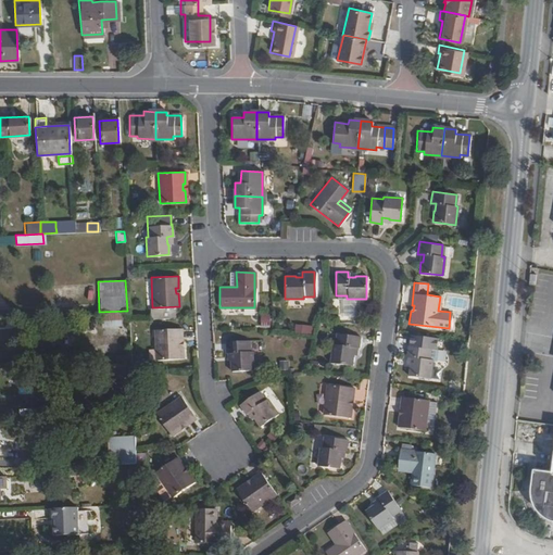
[(127,325),(127,311),(99,312),(100,326),(127,325)]
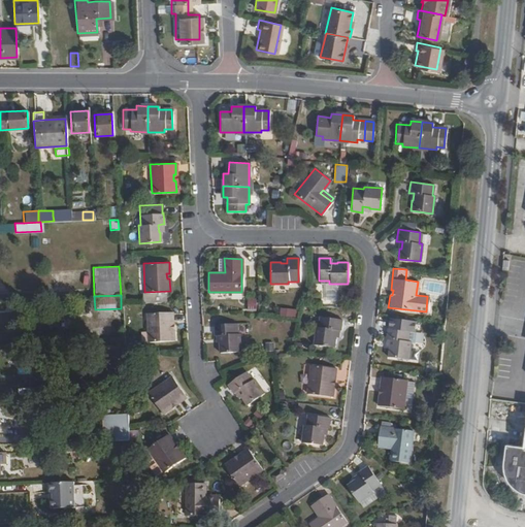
[(255,298),(245,299),(248,310),(256,309),(255,298)]
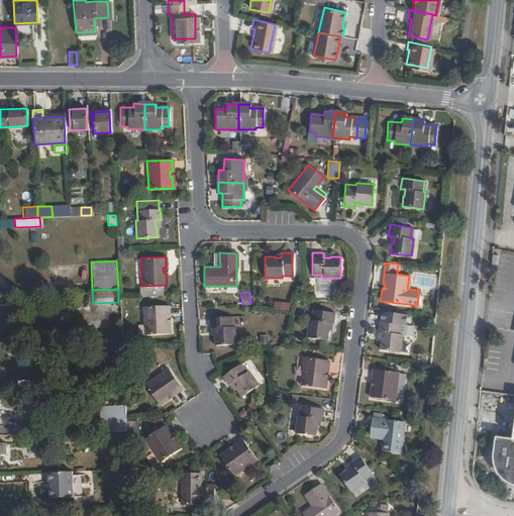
[(290,311),(291,302),(274,300),(273,309),(290,311)]
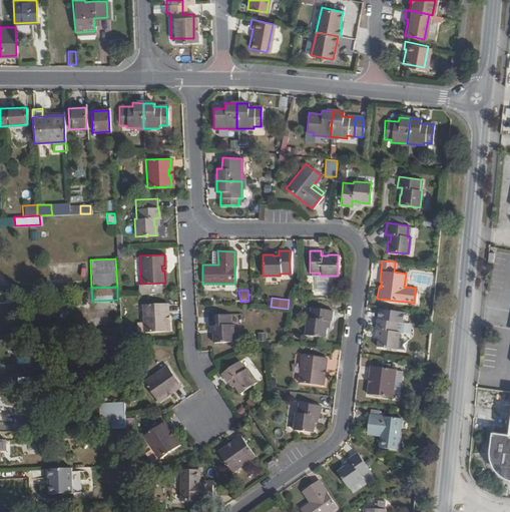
[(164,315),(166,315),(165,303),(141,304),(143,332),(167,331),(166,320),(164,320),(164,315)]
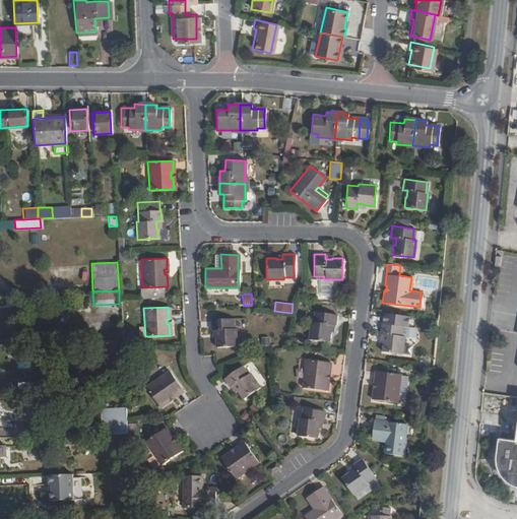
[(312,321),(310,321),(308,339),(328,341),(329,331),(328,331),(329,324),(333,325),(335,314),(313,311),(312,321)]
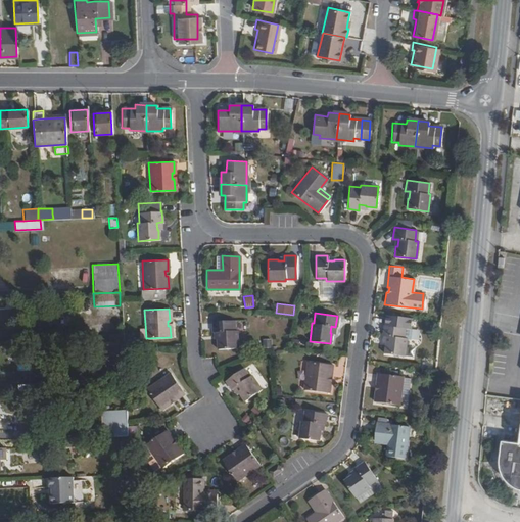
[(236,330),(234,330),(233,320),(210,321),(211,332),(213,332),(217,332),(217,339),(216,339),(216,348),(237,347),(236,330)]
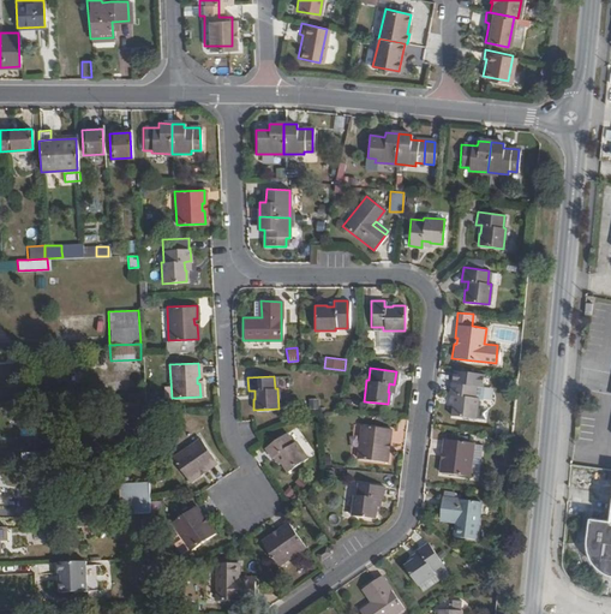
[(475,385),(449,381),(447,395),(449,395),(454,395),(453,404),(450,404),(449,416),(474,418),(477,398),(474,397),(475,385)]
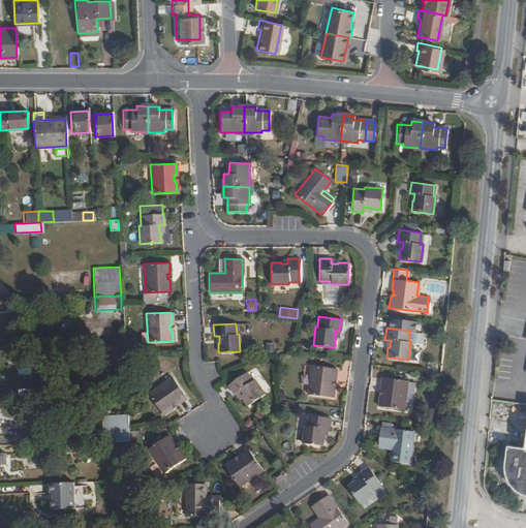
[(333,380),(335,368),(310,365),(306,394),(331,397),(333,385),(330,385),(331,380),(333,380)]
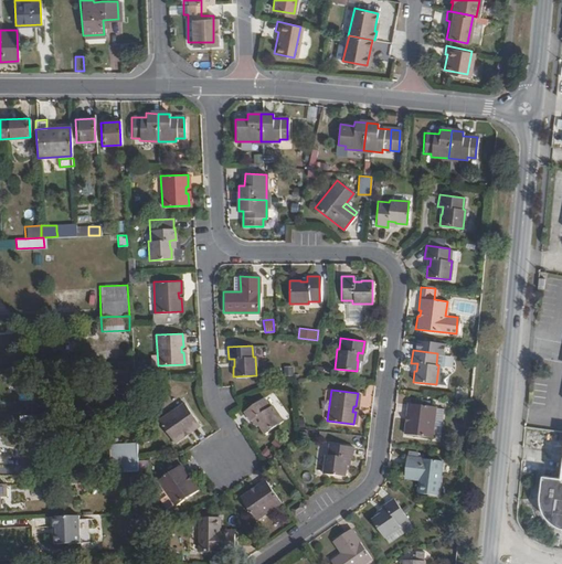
[(263,434),(282,421),(271,404),(268,406),(262,396),(242,411),(248,421),(250,419),(253,417),(257,424),(257,425),(263,434)]
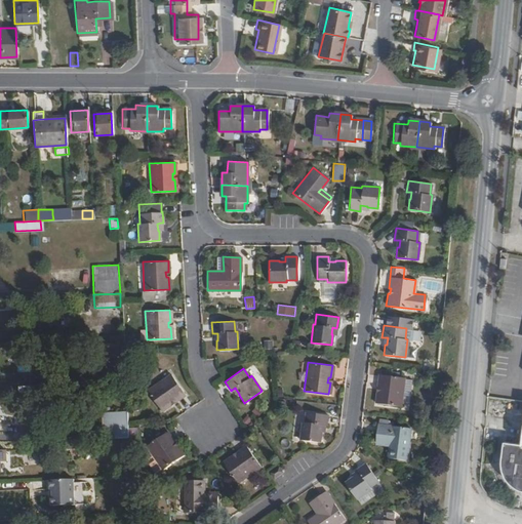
[(174,401),(184,394),(169,374),(146,391),(160,410),(170,404),(168,401),(173,398),(174,401)]
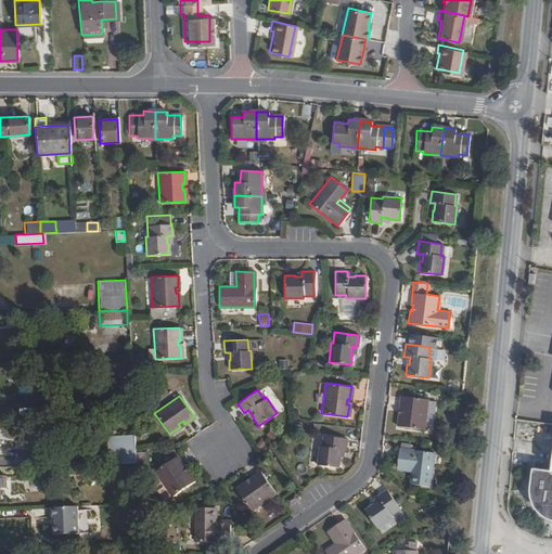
[(397,413),(395,425),(423,428),(424,417),(426,400),(426,399),(399,396),(398,407),(400,408),(399,413),(397,413)]
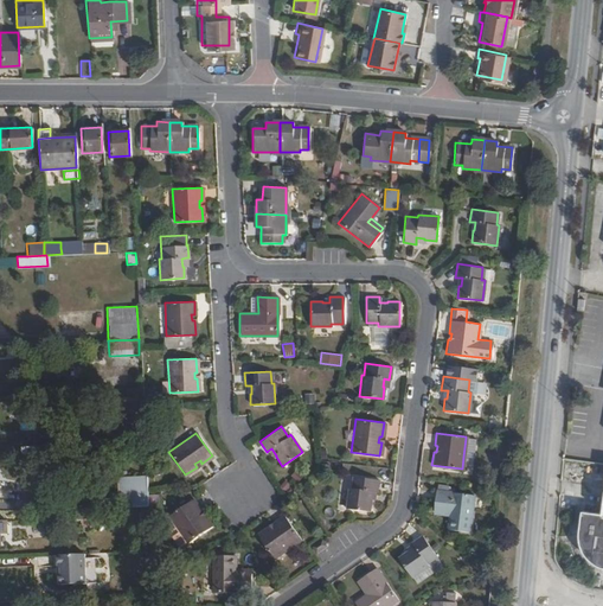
[(474,439),(466,438),(463,457),(472,458),(474,439)]
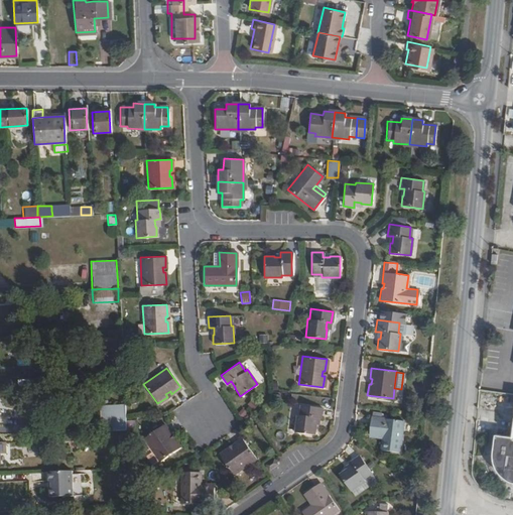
[(123,403),(100,404),(101,430),(125,429),(123,403)]
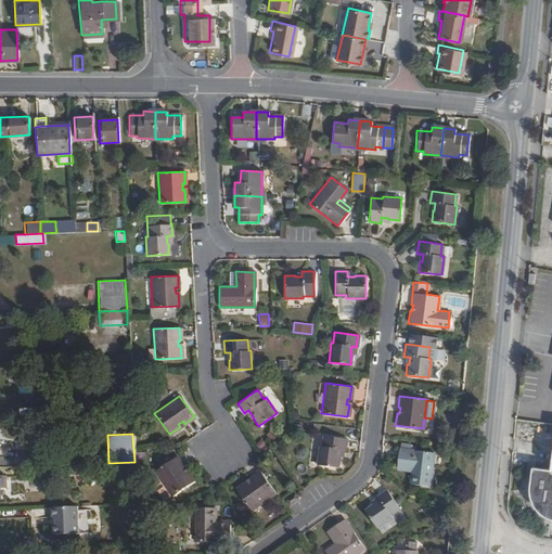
[(344,449),(345,438),(322,435),(320,446),(318,446),(316,464),(337,467),(338,456),(337,456),(338,449),(343,449),(344,449)]
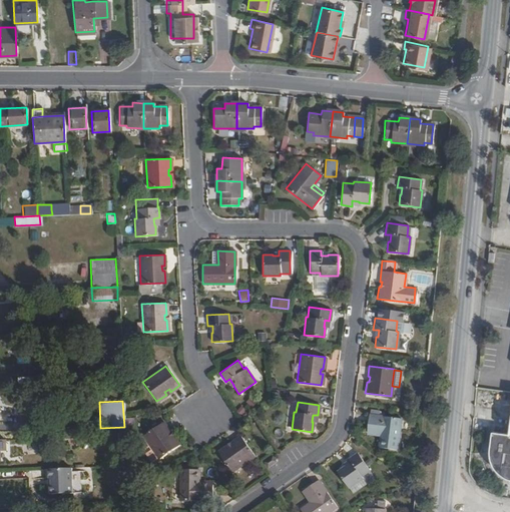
[(400,418),(368,414),(365,430),(379,432),(379,436),(377,447),(396,449),(400,418)]
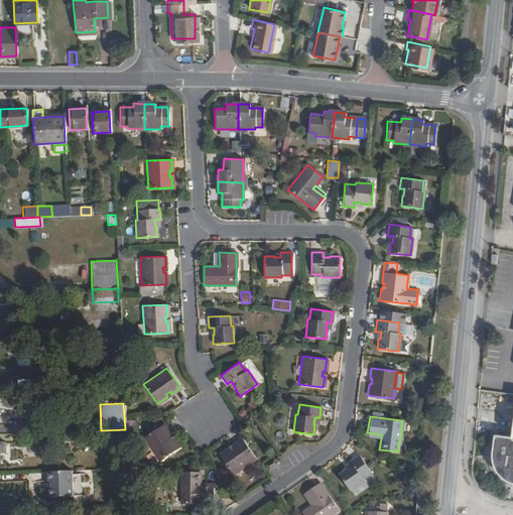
[(512,418),(511,435),(493,433),(491,454),(491,459),(492,463),(494,467),(496,471),(499,474),(502,477),(508,480),(512,482),(512,481),(512,418)]
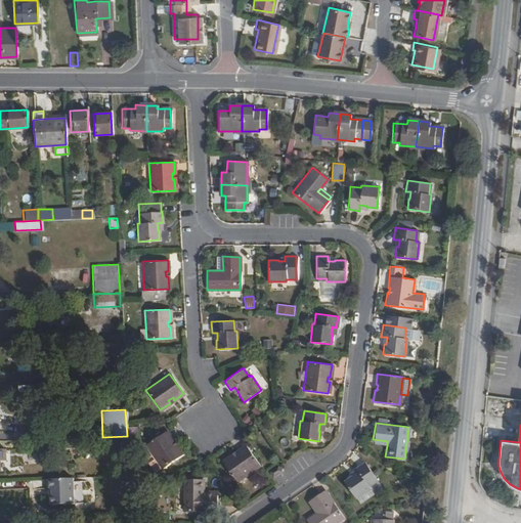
[(175,443),(173,445),(170,440),(172,439),(166,430),(144,445),(161,469),(182,453),(175,443)]
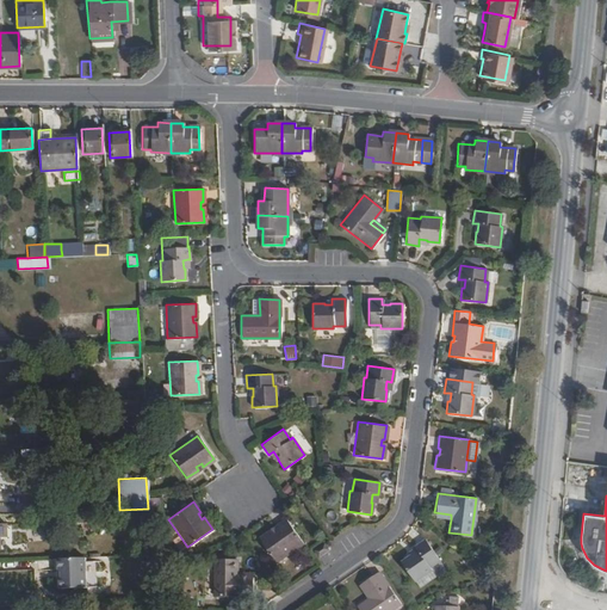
[(274,562),(302,543),(285,518),(273,527),(274,529),(270,533),(267,530),(258,537),(274,562)]
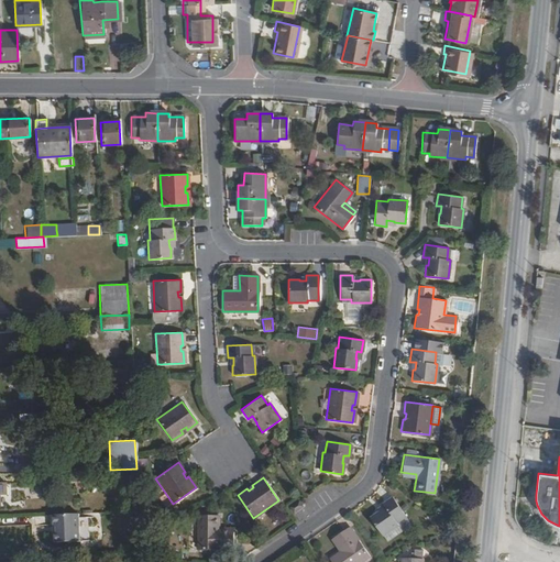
[(377,510),(369,517),(381,536),(397,525),(395,521),(404,516),(391,496),(381,503),(382,504),(384,507),(377,511),(377,510)]
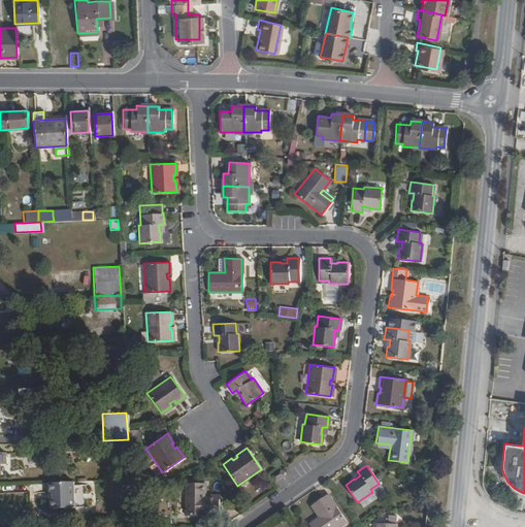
[(274,481),(283,474),(279,468),(270,474),(274,481)]
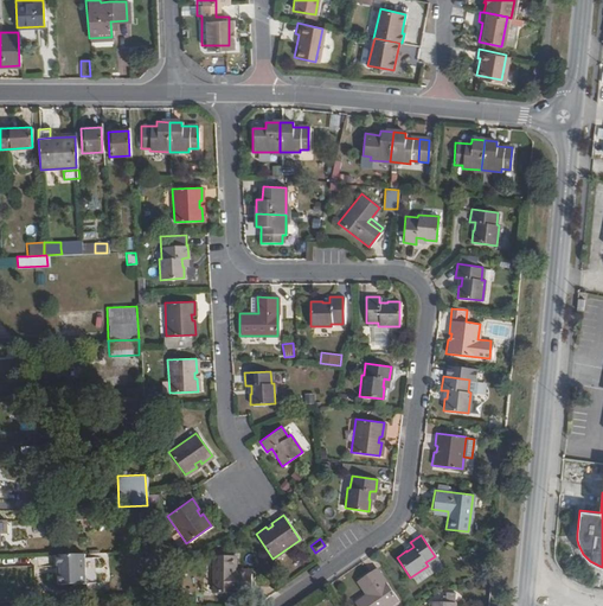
[(85,554),(55,554),(55,584),(85,584),(85,554)]
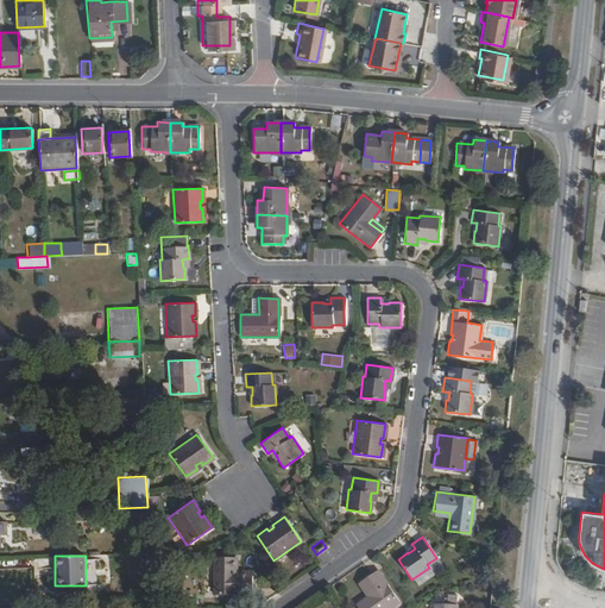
[(235,575),(234,570),(234,557),(213,557),(213,594),(251,594),(251,575),(235,575)]
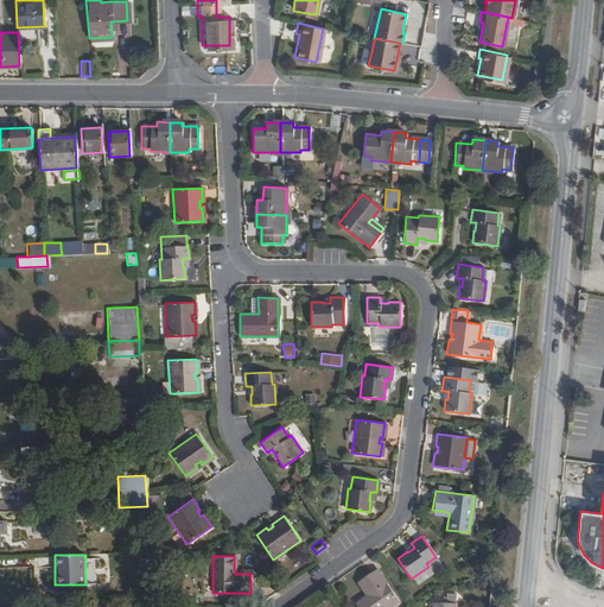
[(375,568),(358,579),(368,593),(364,595),(354,602),(356,606),(386,606),(398,600),(375,568)]
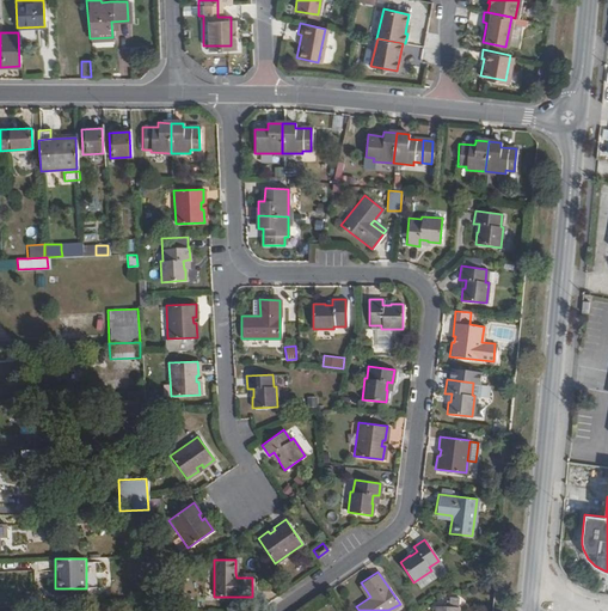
[(357,586),(367,599),(370,597),(361,582),(357,586)]
